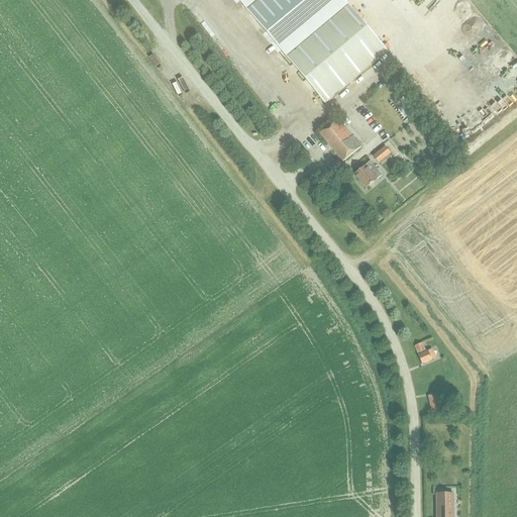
[(345,0),(242,0),(284,53),(346,1),(345,0)]
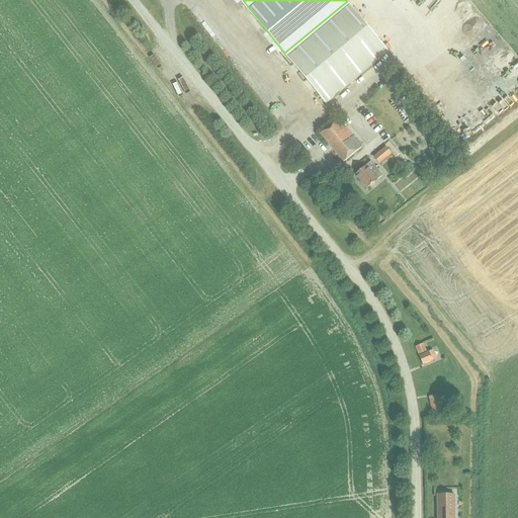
[(286,57),(293,65),(326,104),(389,52),(349,4),(286,57)]
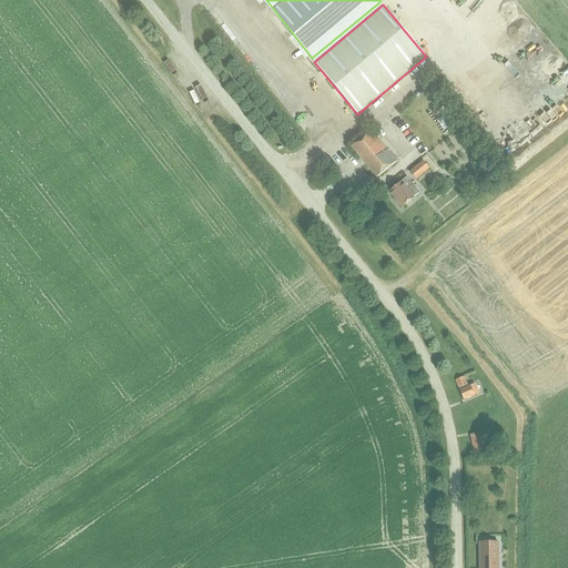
[(376,179),(396,162),(371,131),(351,148),(376,179)]
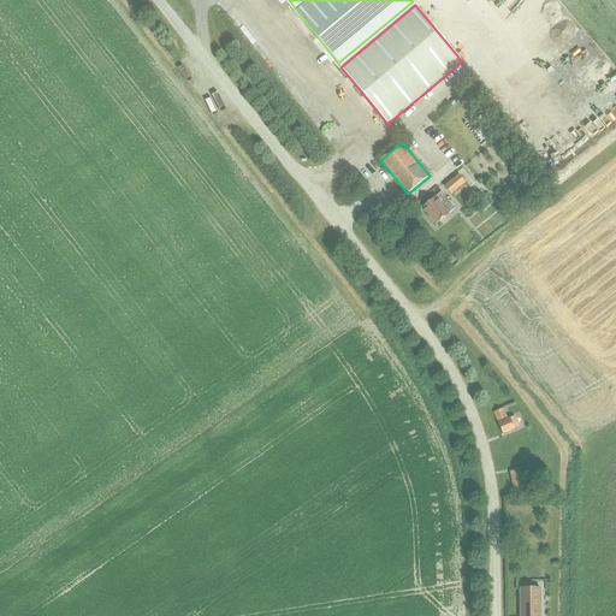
[(451,196),(466,184),(458,176),(444,188),(451,196)]
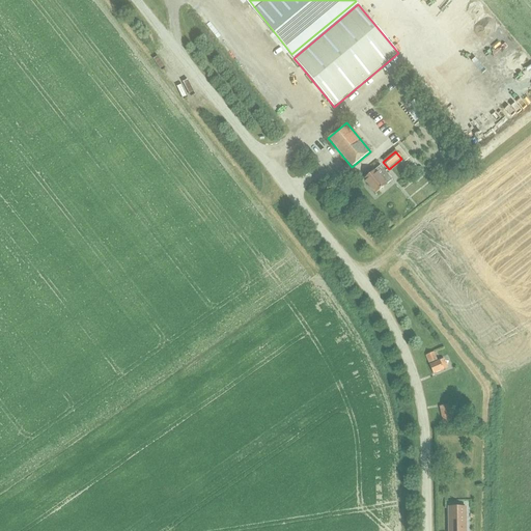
[(457,163),(449,170),(453,174),(462,168),(457,163)]
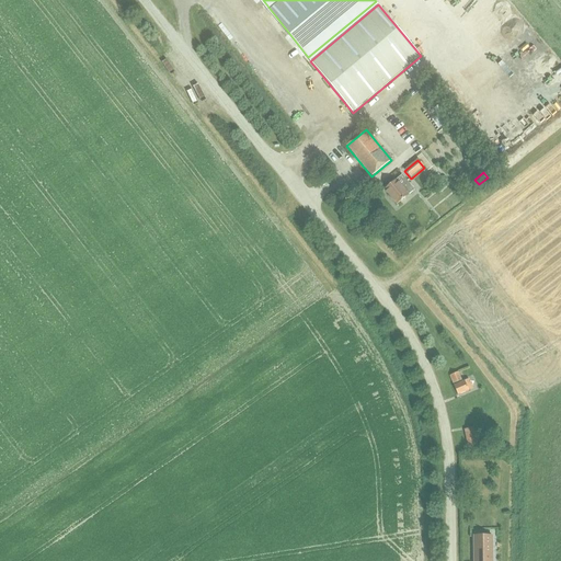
[(396,206),(414,191),(402,175),(384,191),(396,206)]
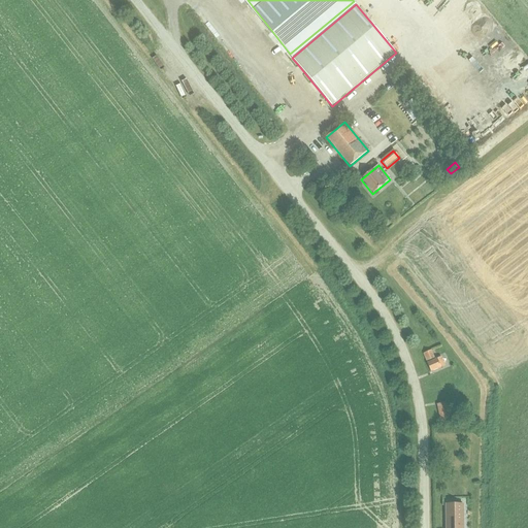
[(419,166),(415,169),(420,175),(424,172),(419,166)]
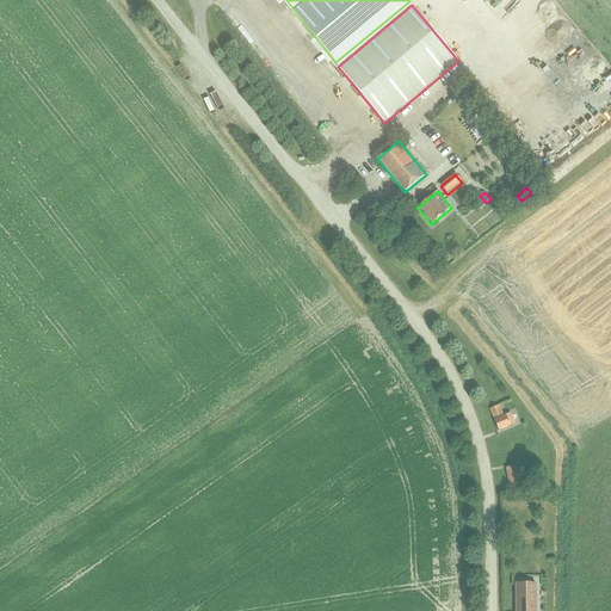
[(499,431),(514,424),(511,413),(504,417),(499,406),(489,409),(494,420),(499,431)]
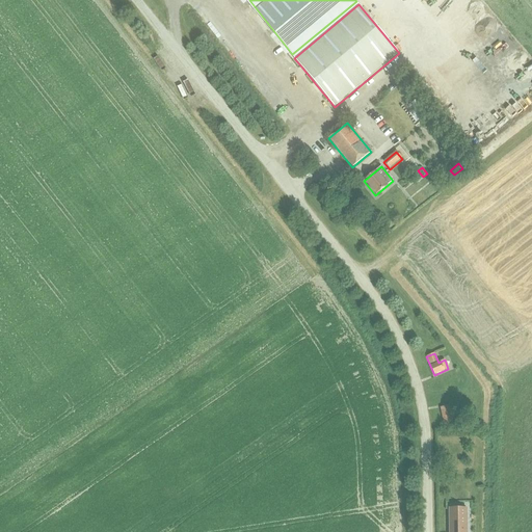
[(449,406),(441,407),(444,424),(452,422),(449,406)]
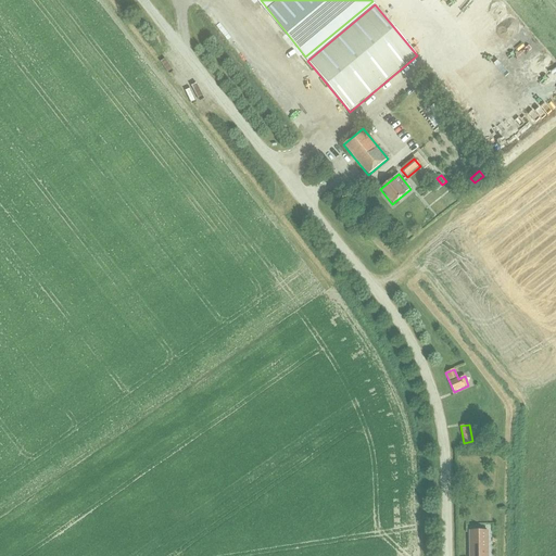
[(488,555),(488,531),(469,532),(469,555),(488,555)]
